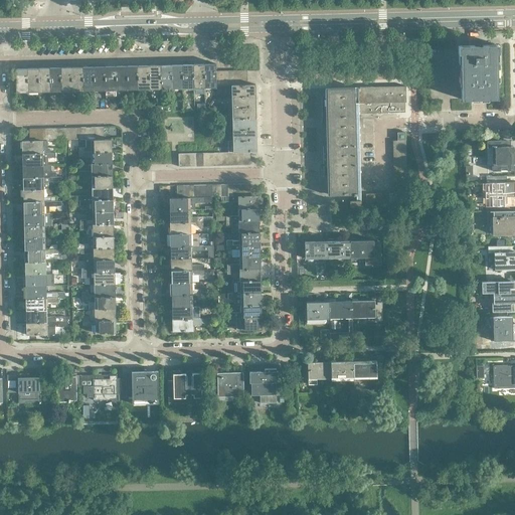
[(497,99),(496,53),(498,53),(498,44),(482,45),(482,46),(474,46),(474,45),(458,45),(458,54),(460,54),(461,100),(497,99)]
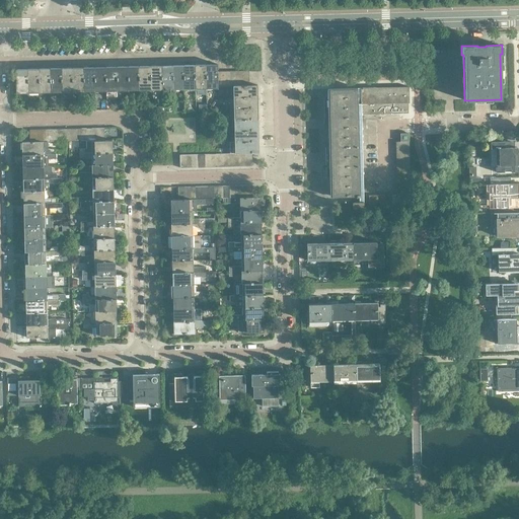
[(207,88),(206,86),(206,64),(195,65),(196,89),(207,88)]
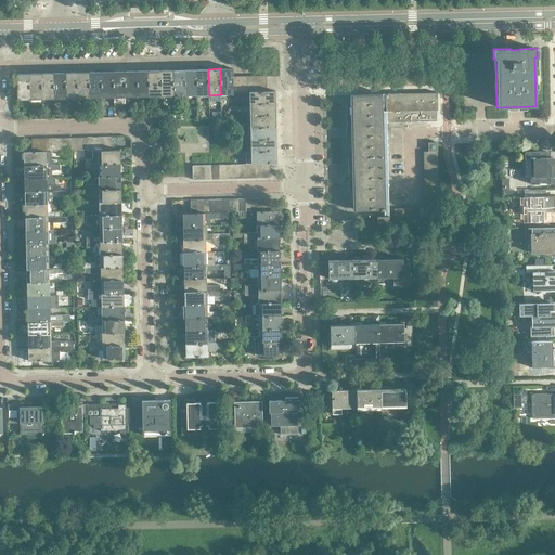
[(233,92),(233,77),(232,68),(220,68),(220,92),(233,92)]
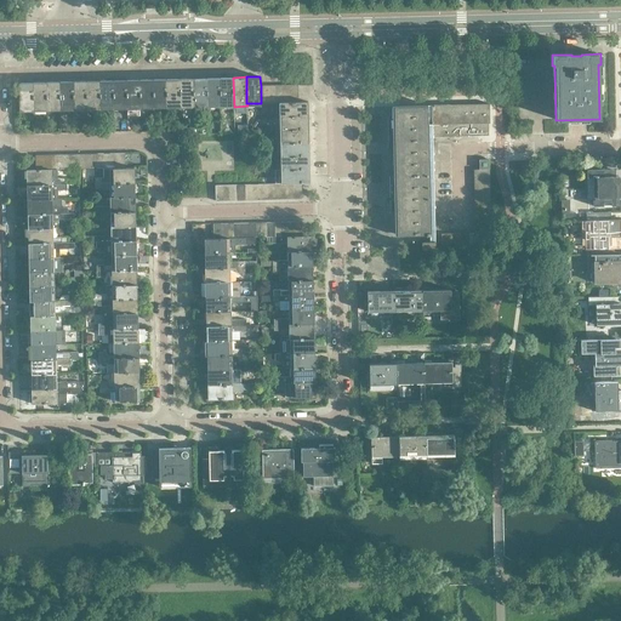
[(206,104),(206,78),(193,79),(193,104),(206,104)]
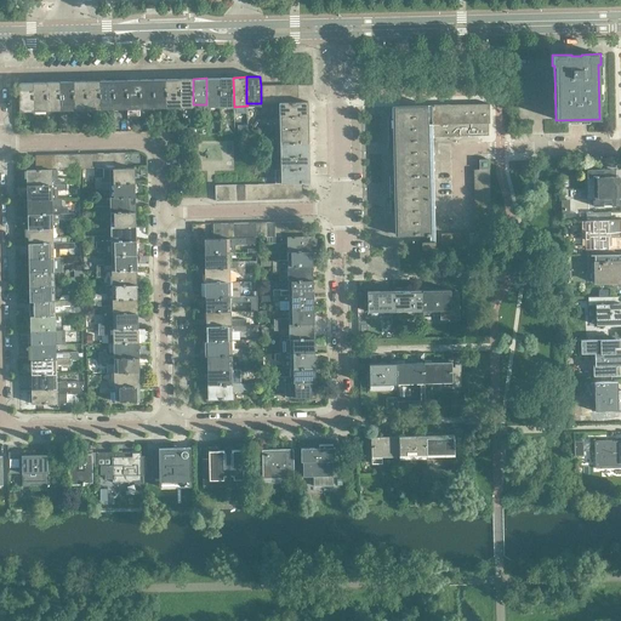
[(220,104),(220,78),(206,78),(206,104),(220,104)]
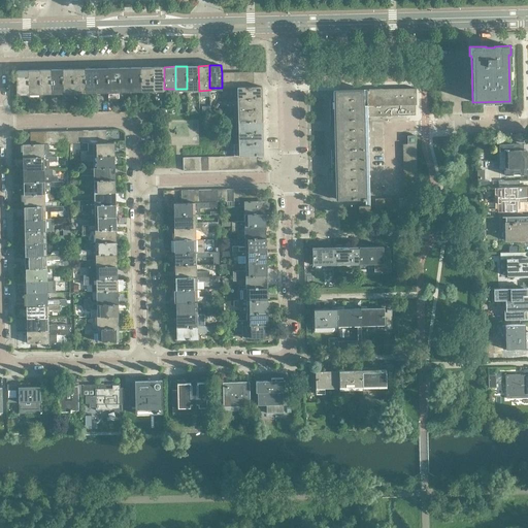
[(199,91),(198,66),(187,66),(187,89),(188,91),(199,91)]
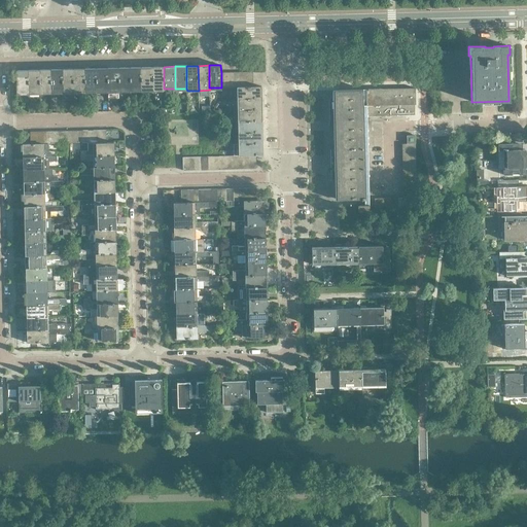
[(130,90),(130,67),(118,68),(118,90),(130,90)]
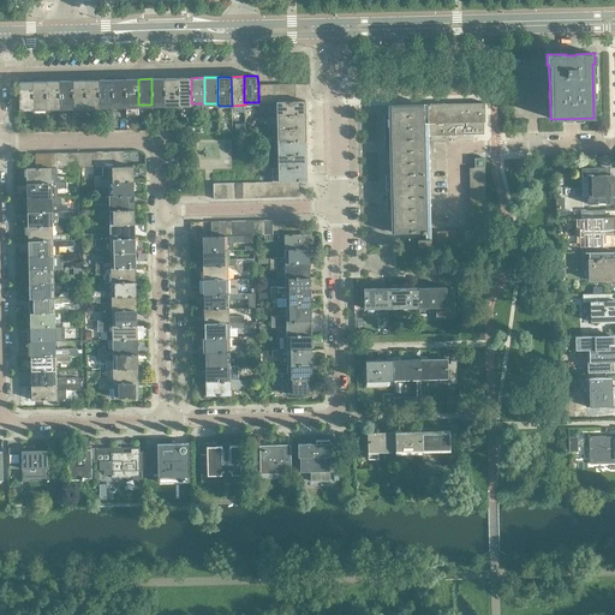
[(165,105),(165,78),(151,78),(151,105),(165,105)]
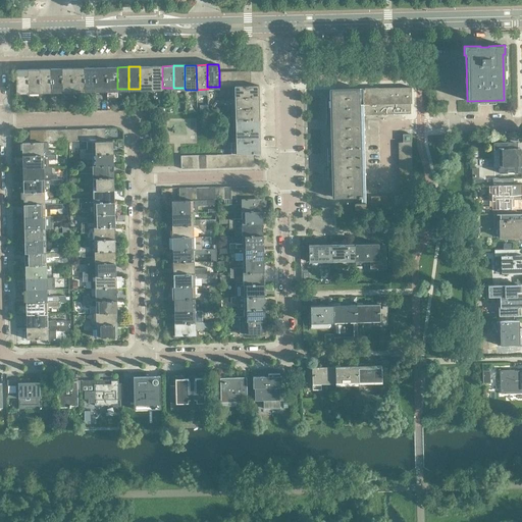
[(152,91),(151,66),(140,66),(140,89),(141,91),(152,91)]
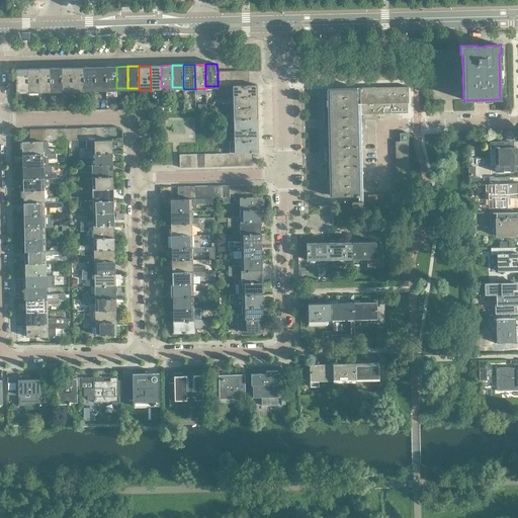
[(162,90),(161,87),(161,66),(150,66),(151,90),(162,90)]
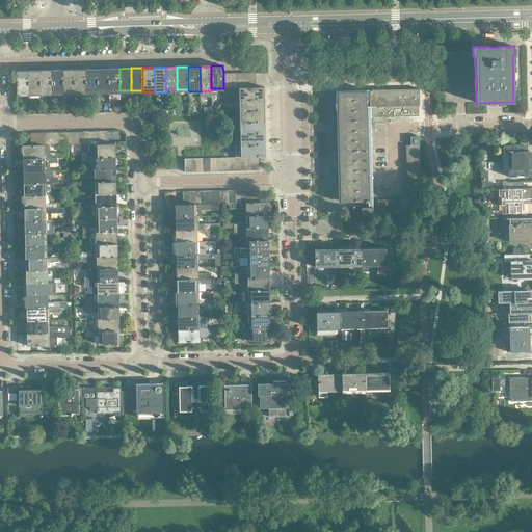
[(85,91),(85,69),(74,70),(74,91),(85,91)]
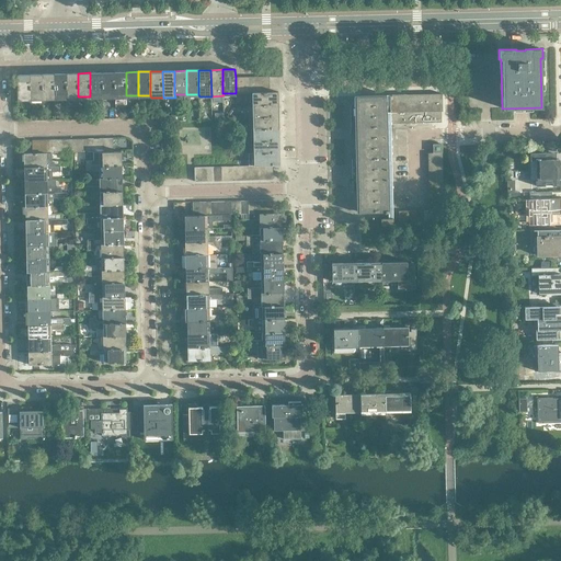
[(102,96),(102,72),(90,72),(90,96),(91,99),(103,99),(102,96)]
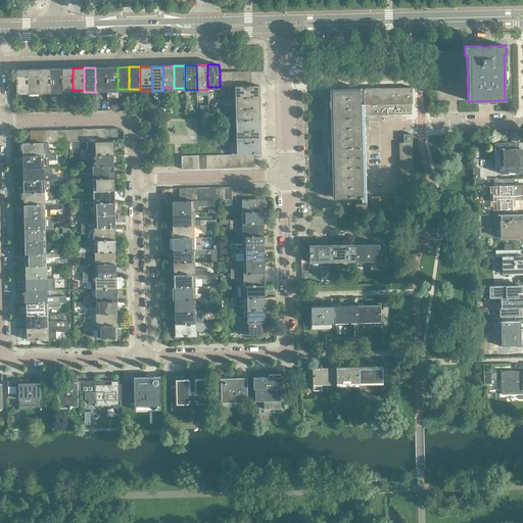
[(106,90),(106,67),(95,67),(95,90),(106,90)]
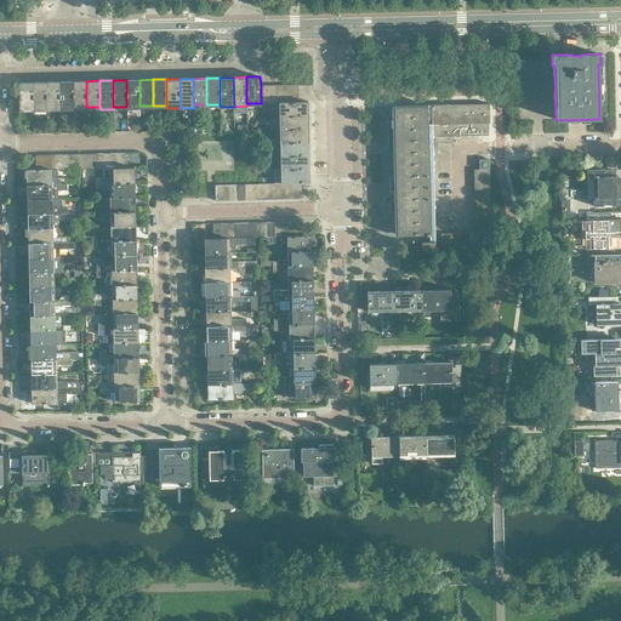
[(140,106),(140,80),(126,80),(126,107),(140,106)]
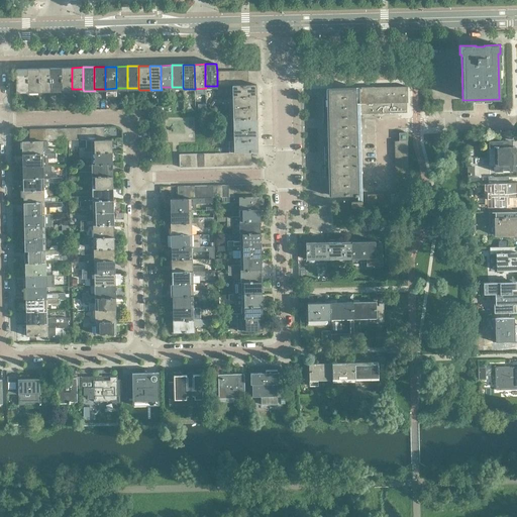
[(49,90),(49,68),(38,69),(38,90),(49,90)]
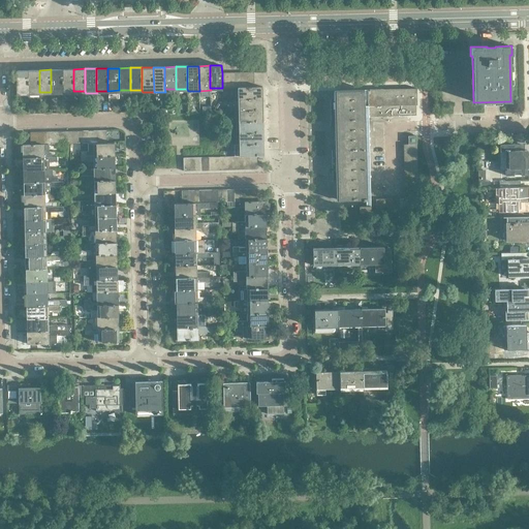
[(63,92),(62,69),(51,69),(51,92),(63,92)]
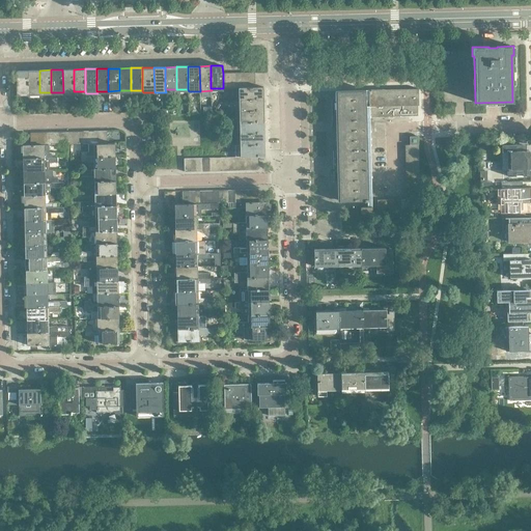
[(74,91),(74,70),(62,70),(63,92),(63,94),(75,94),(74,91)]
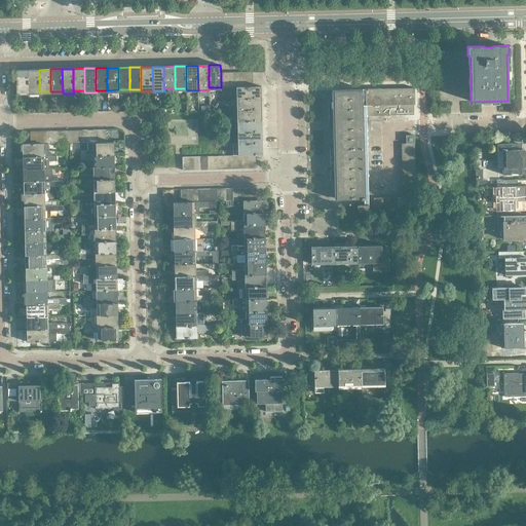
[(29,91),(28,70),(16,70),(16,92),(29,91)]
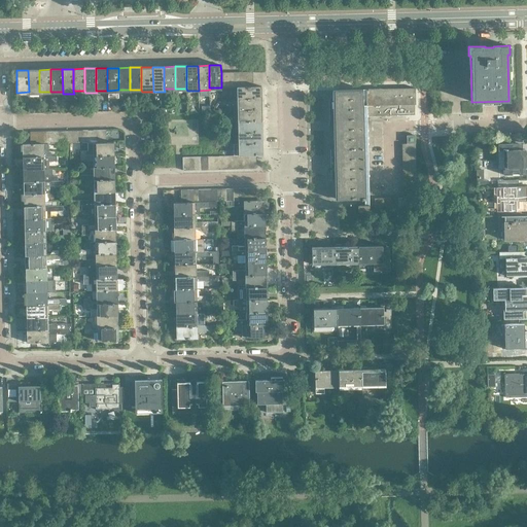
[(39,92),(39,70),(28,70),(29,92),(39,92)]
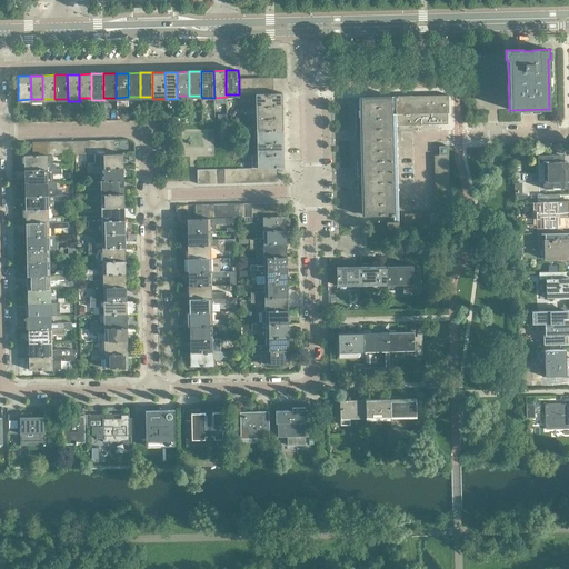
[(273,93),(272,78),(259,78),(259,93),(273,93)]
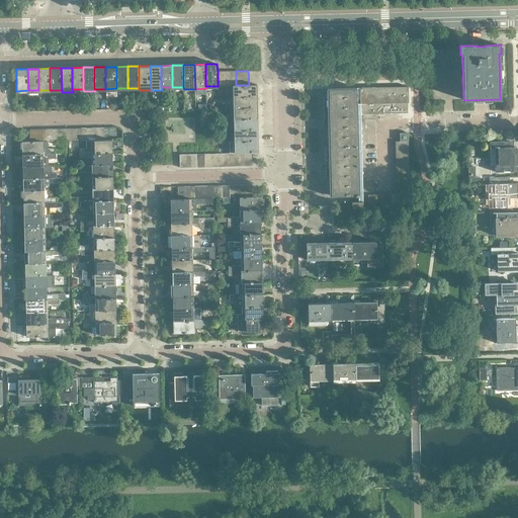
[(257,85),(249,85),(236,85),(235,85),(235,97),(257,96),(257,85)]
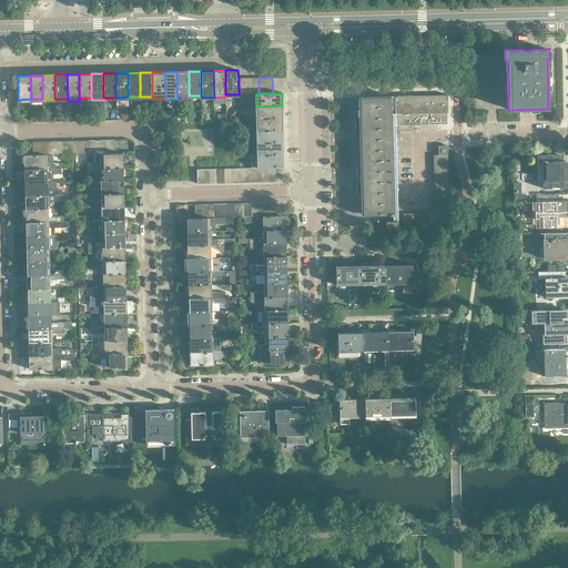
[(413,124),(413,95),(395,97),(396,125),(413,124)]
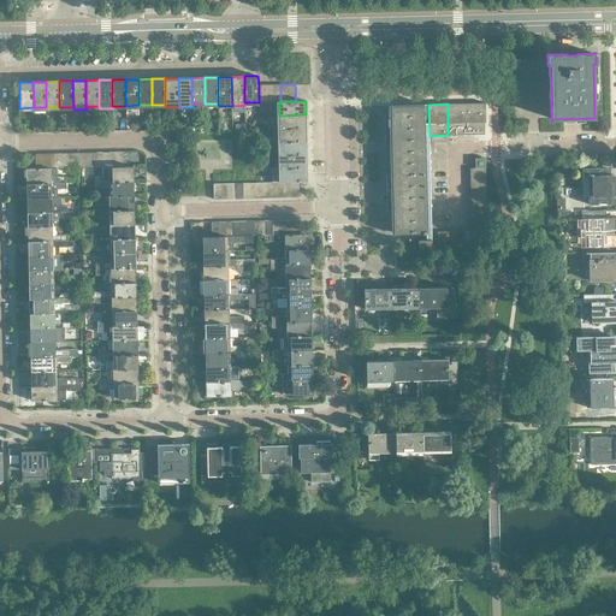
[(466,135),(466,104),(448,104),(448,135),(466,135)]
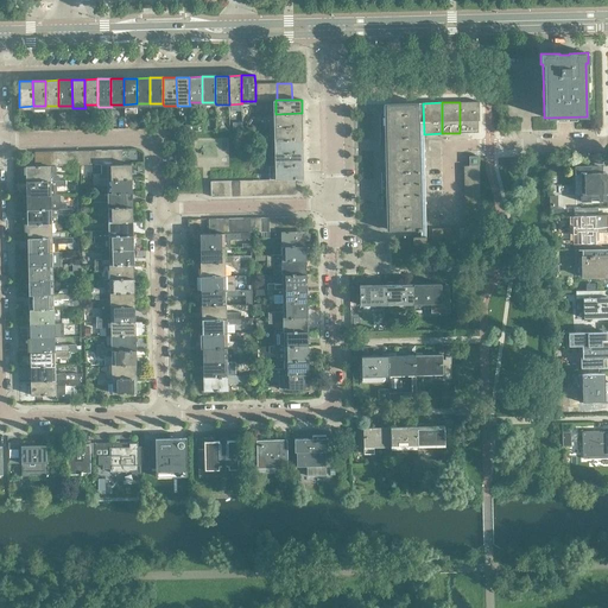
[(480,121),(479,102),(460,102),(460,133),(479,132),(479,121),(480,121)]
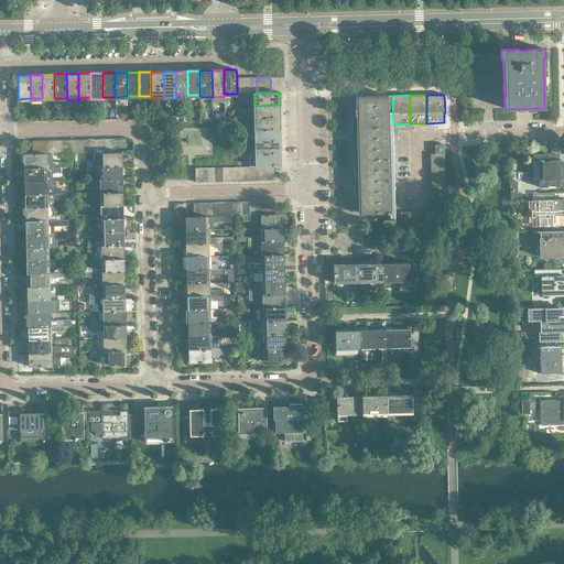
[(396,213),(393,125),(392,96),(359,97),(359,107),(353,108),(353,136),(358,139),(360,140),(361,160),(354,161),(355,188),(355,193),(361,193),(362,214),(396,213)]
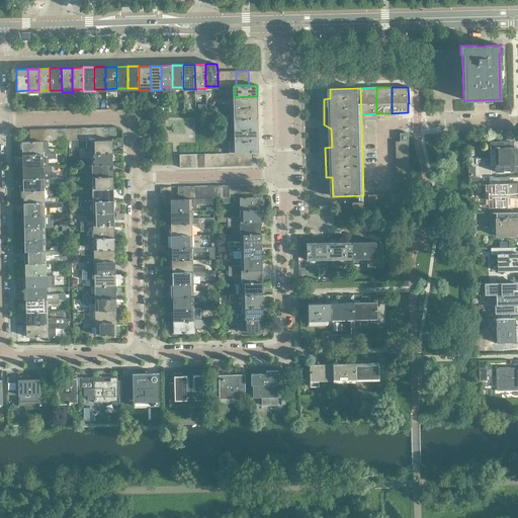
[(257,107),(257,96),(235,97),(236,108),(257,107)]
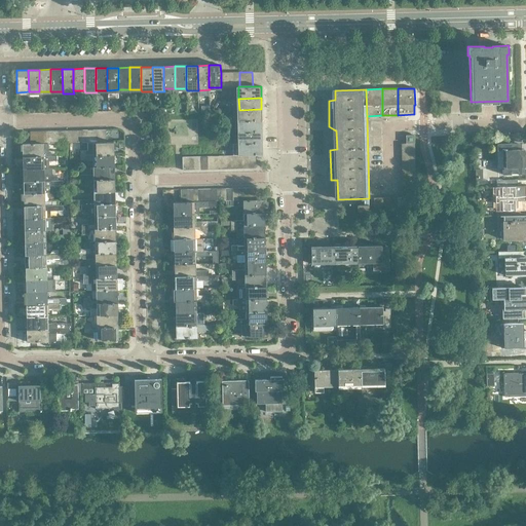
[(262,120),(261,109),(239,110),(237,110),(237,121),(239,121),(262,120)]
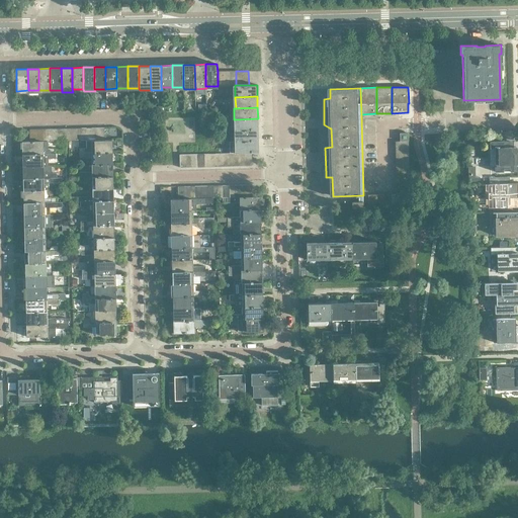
[(258,130),(258,118),(236,119),(236,131),(258,130)]
